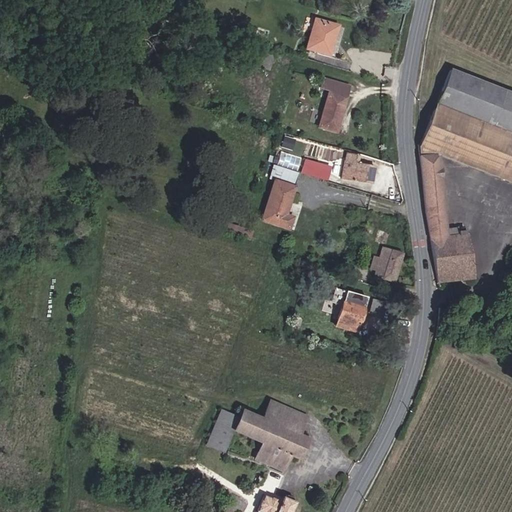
[(306,50),(330,56),(339,25),(314,19),(306,50)]
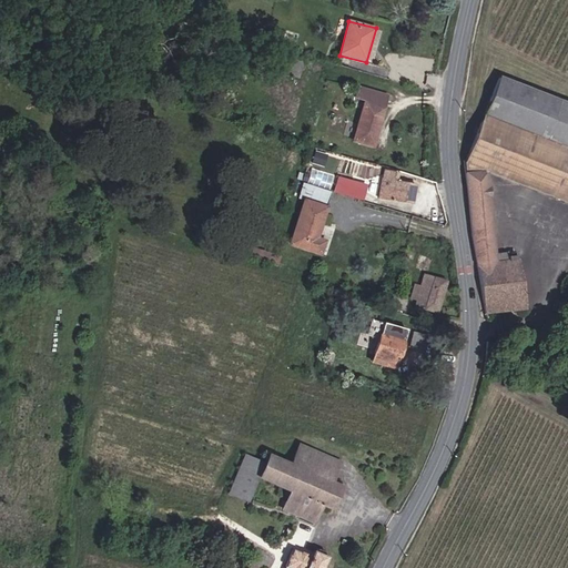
[(567,100),(498,72),(479,125),(475,123),(469,139),(475,140),(466,168),(472,231),(484,313),(526,308),(520,259),(518,260),(517,251),(507,252),(507,260),(498,261),(487,168),(504,174),(521,125),(567,144),(567,100)]
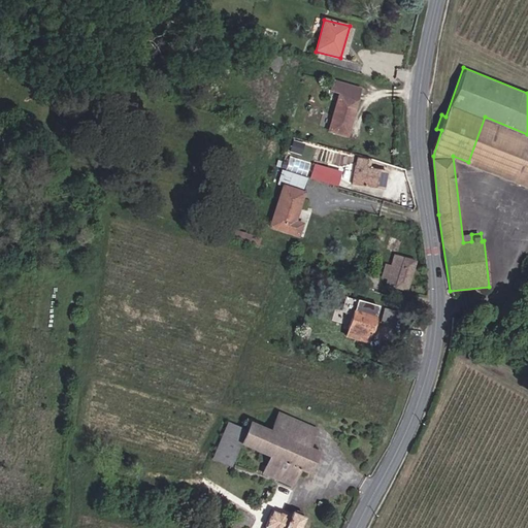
[(340,102),(332,132),(348,136),(361,90),(316,76),(311,90),(323,93),(326,98),(340,102)]
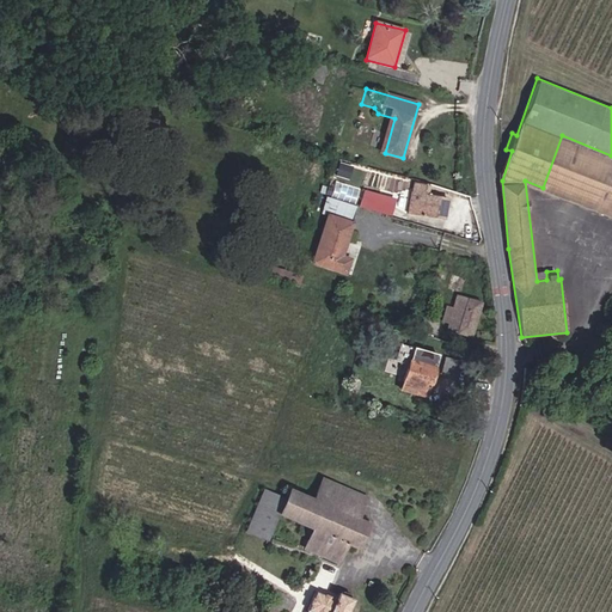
[(378,114),(374,108),(361,104),(360,109),(378,114)]
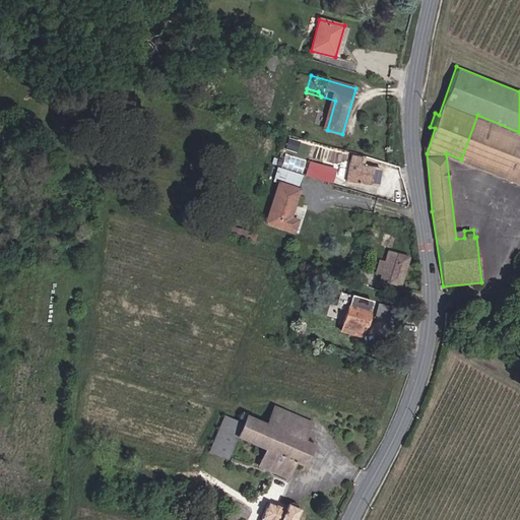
[(461,159),(519,181),(519,132),(477,115),(461,159)]
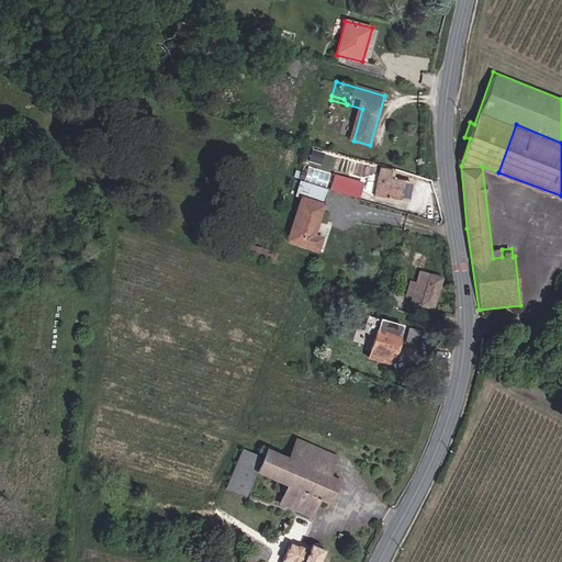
[(311,160),(322,163),(324,153),(312,150),(311,160)]
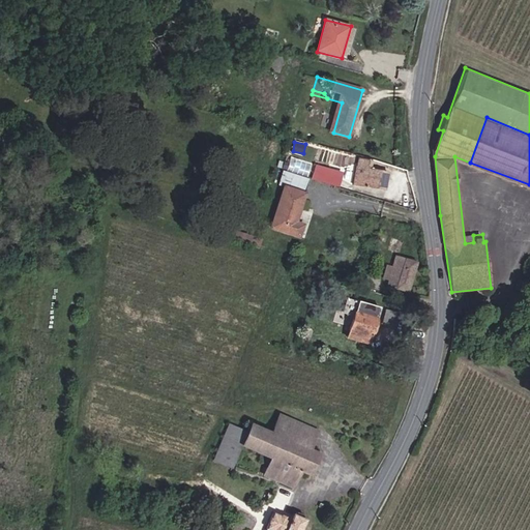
[(287,172),(310,176),(312,162),(290,157),(287,172)]
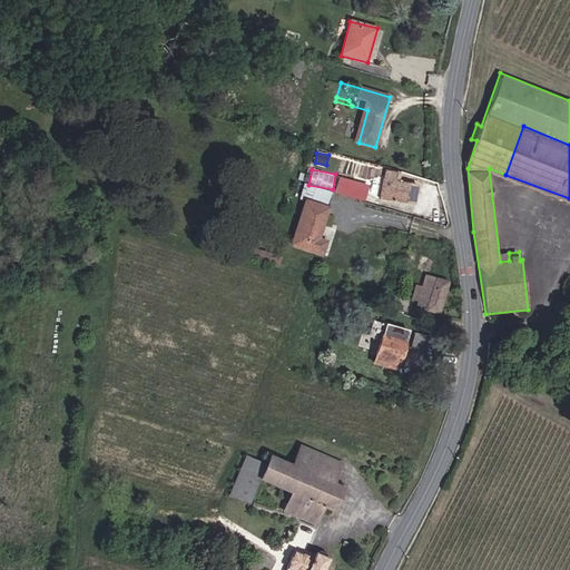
[(333,192),(345,195),(347,178),(336,176),(333,192)]
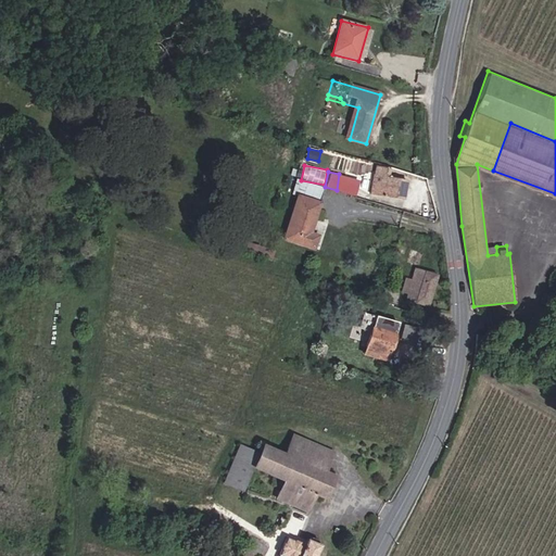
[(371,192),(404,196),(405,176),(373,172),(371,192)]
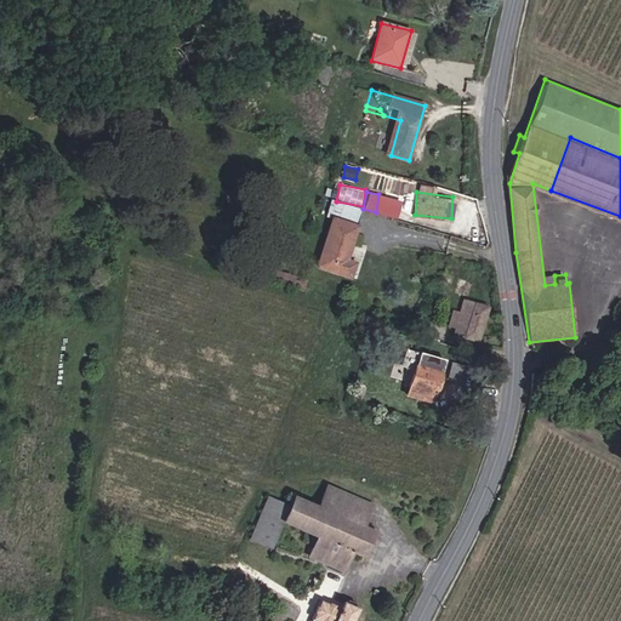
[(331,200),(328,215),(358,223),(363,209),(331,200)]
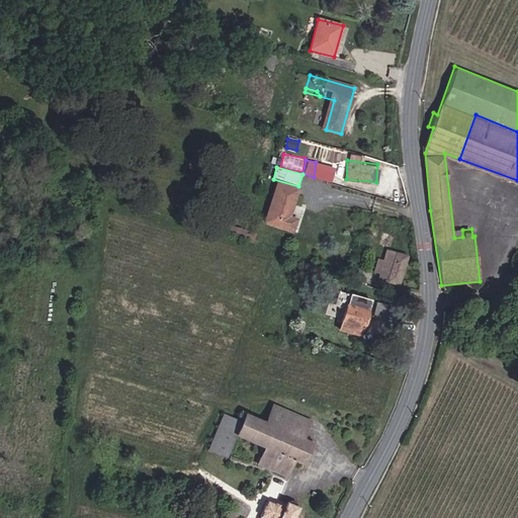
[(297,222),(286,219),(296,190),(278,184),(266,224),(293,233),(297,222)]
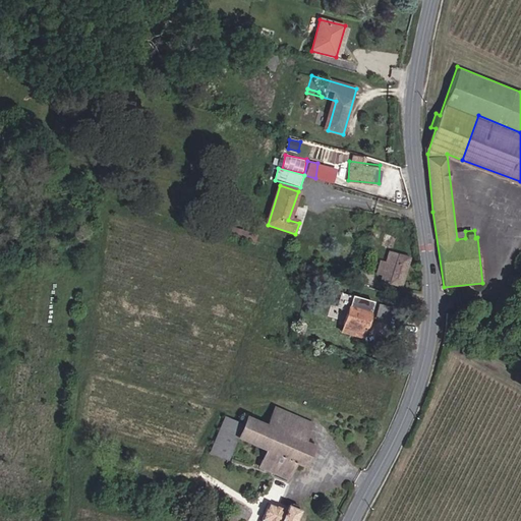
[(72,245),(81,247),(82,239),(73,238),(72,245)]
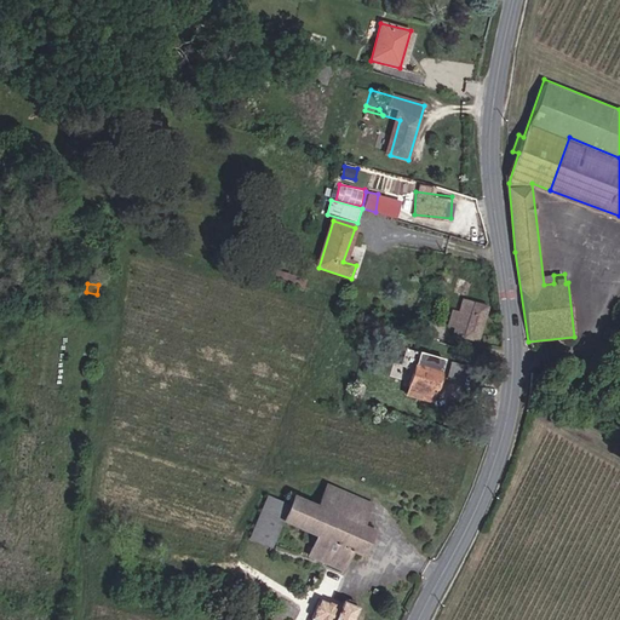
[(447,332),(478,339),(484,306),(471,304),(470,309),(453,304),(447,332)]
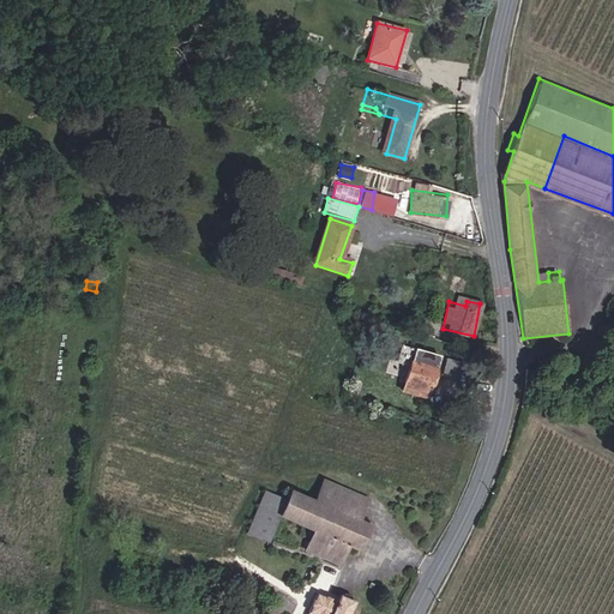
[(422,396),(422,391),(429,366),(408,361),(401,392),(422,396)]
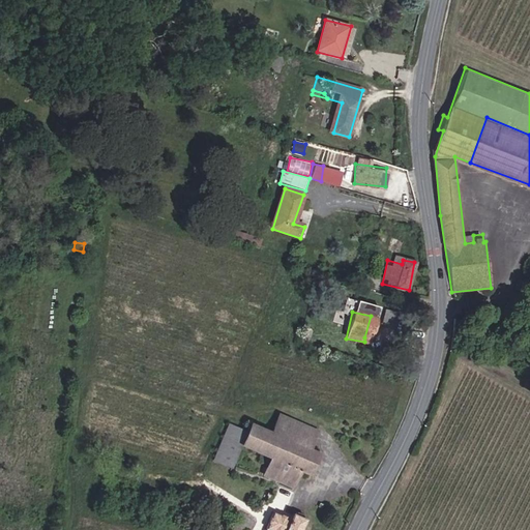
[(478,350),(483,353),(488,348),(482,345),(478,350)]
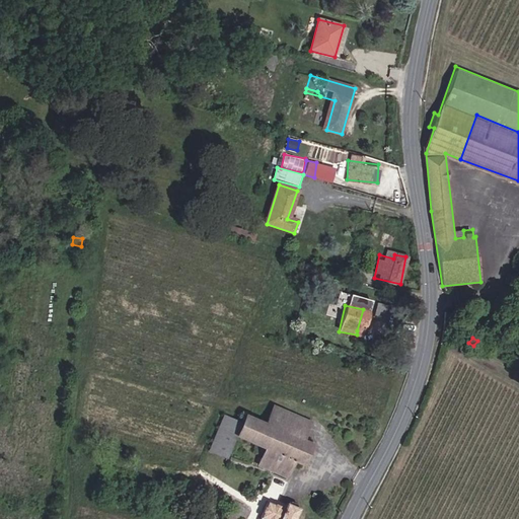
[(266,429),(302,442),(309,422),(272,410),(266,429)]
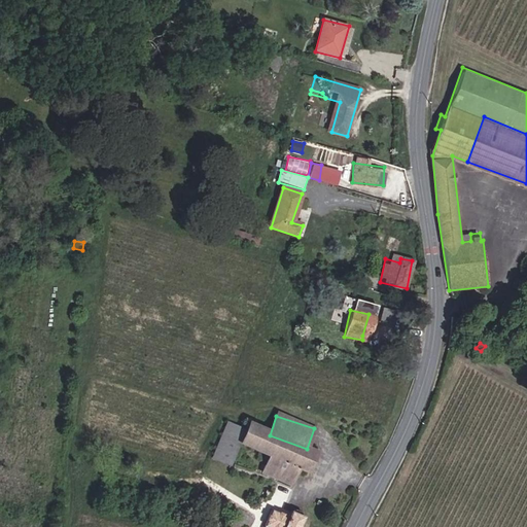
[(294,483),(300,469),(307,449),(270,435),(248,428),(240,451),(270,459),(265,473),(294,483)]
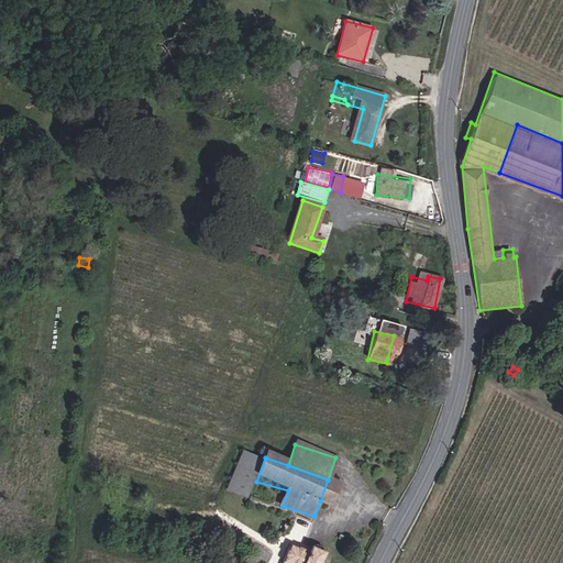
[(320,501),(330,505),(338,484),(328,479),(320,501)]
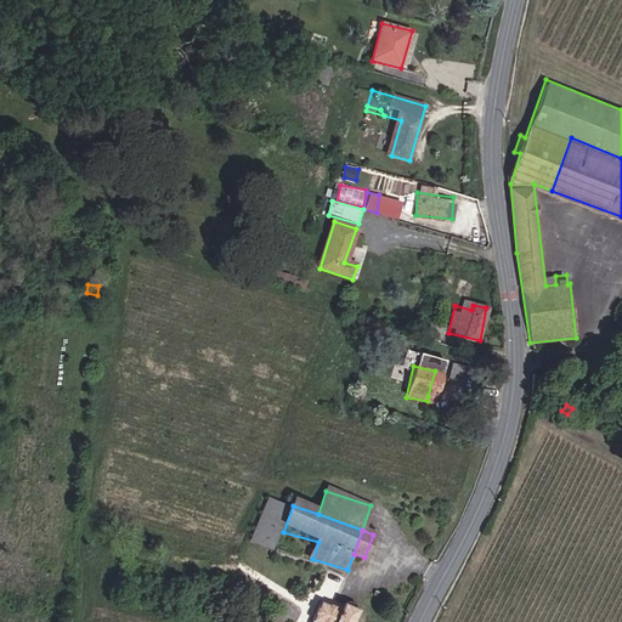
[(171,603),(193,609),(197,595),(175,589),(171,603)]
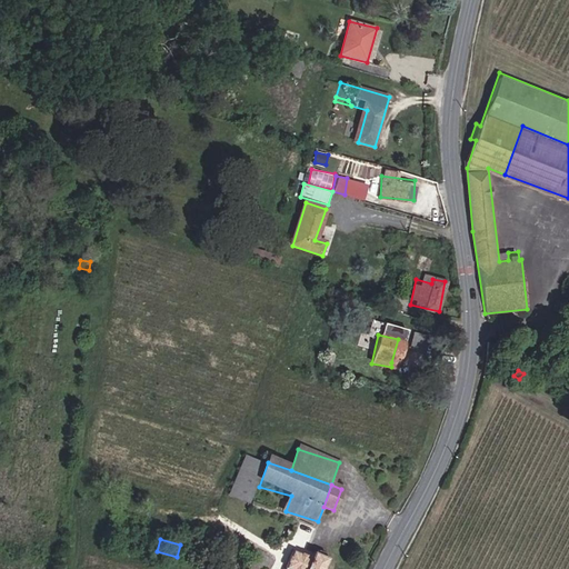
[(325,568),(327,563),(323,562),(326,558),(318,555),(316,559),(312,557),(310,562),(293,556),(287,568),(325,568)]
